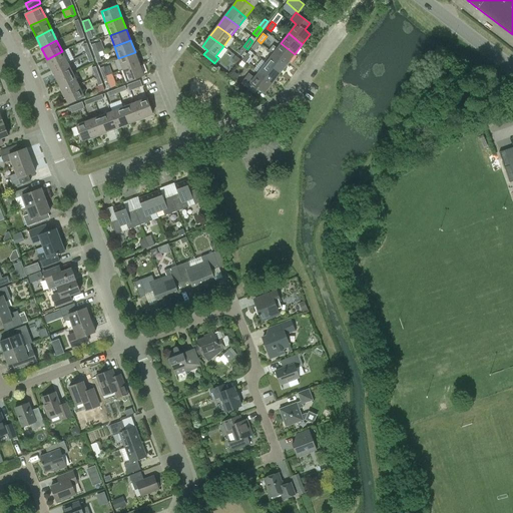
[(251,48),(254,51),(261,43),(258,40),(251,48)]
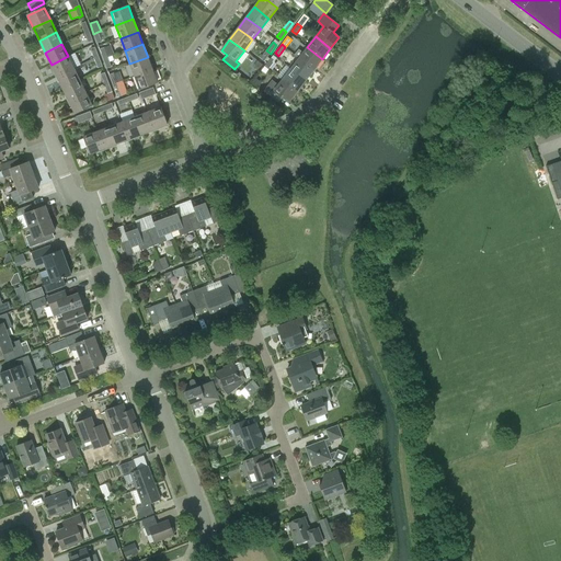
[(322,59),(307,47),(304,53),(299,49),(295,55),(299,58),(313,69),(322,59)]
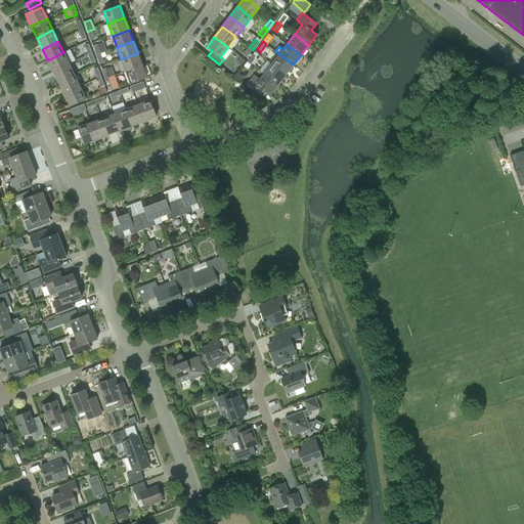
[(243,54),(247,57),(253,50),(249,47),(243,54)]
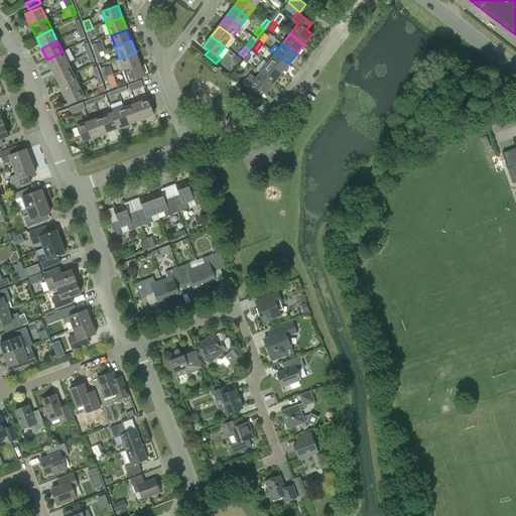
[(52,71),(68,62),(62,51),(47,59),(52,71)]
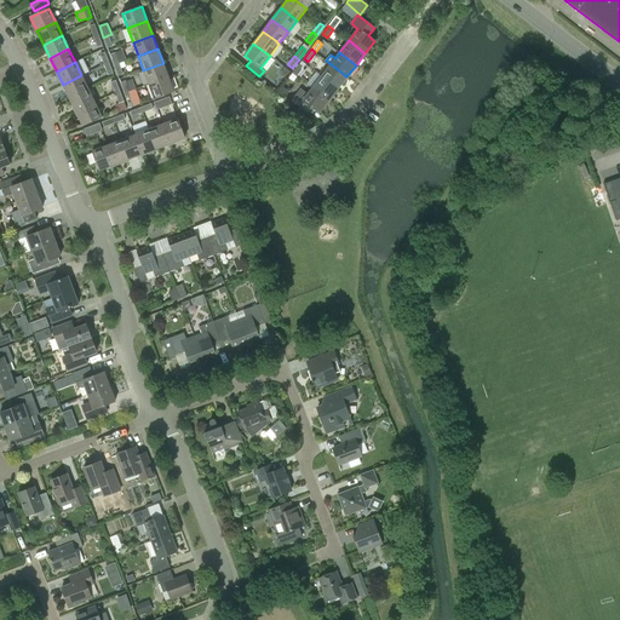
[(164,63),(143,70),(149,84),(168,76),(164,63)]
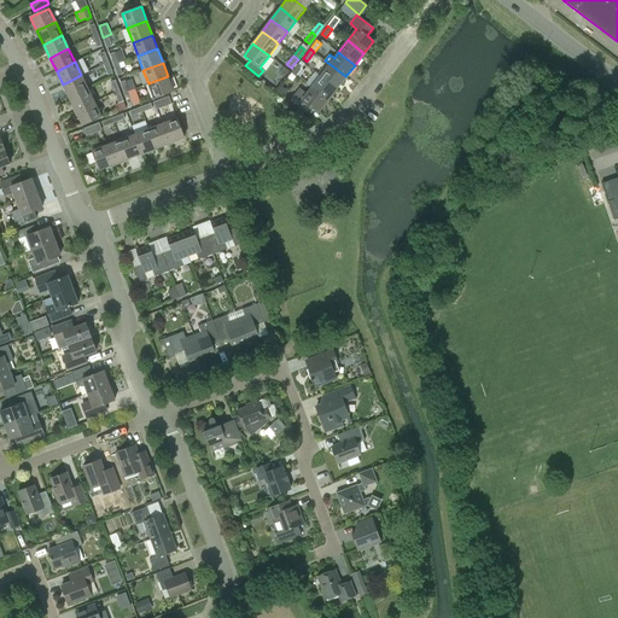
[(296,76),(303,66),(298,64),(292,73),(296,76)]
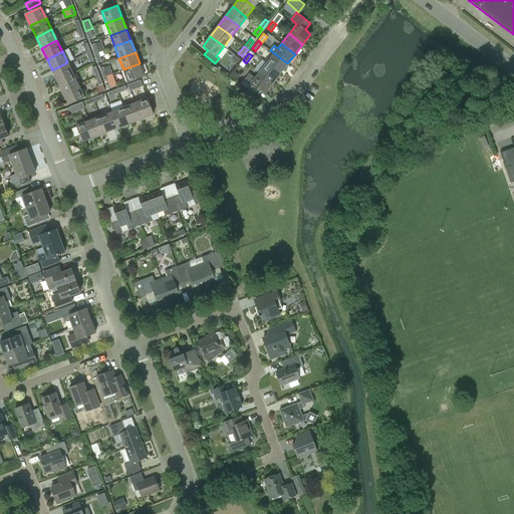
[(266,63),(280,73),(287,63),(274,53),(266,63)]
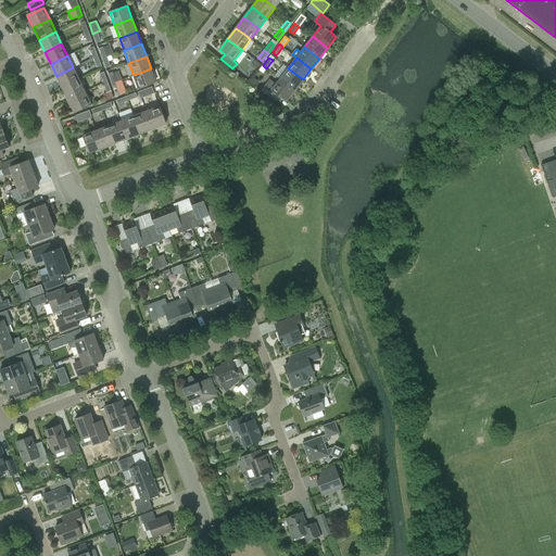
[(62,88),(79,80),(73,67),(57,76),(62,88)]
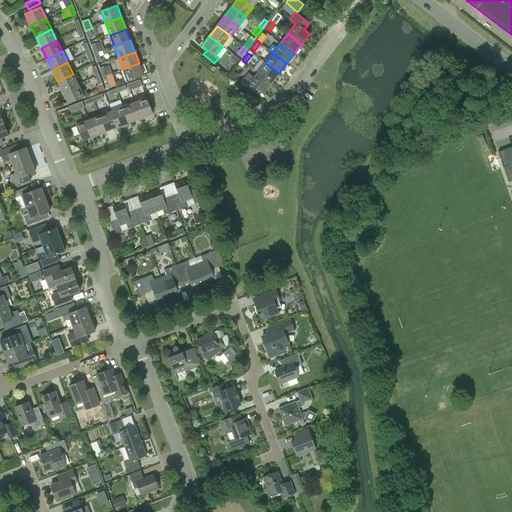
[(139,63),(123,69),(127,81),(143,75),(139,63)]
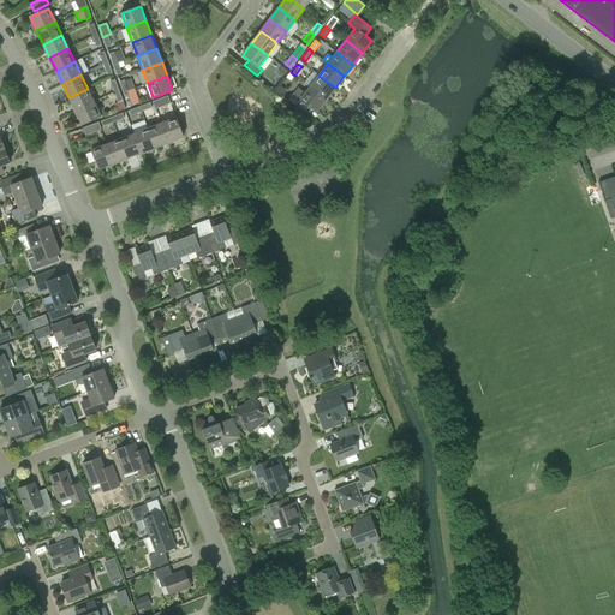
[(335,88),(318,76),(310,88),(326,100),(335,88)]
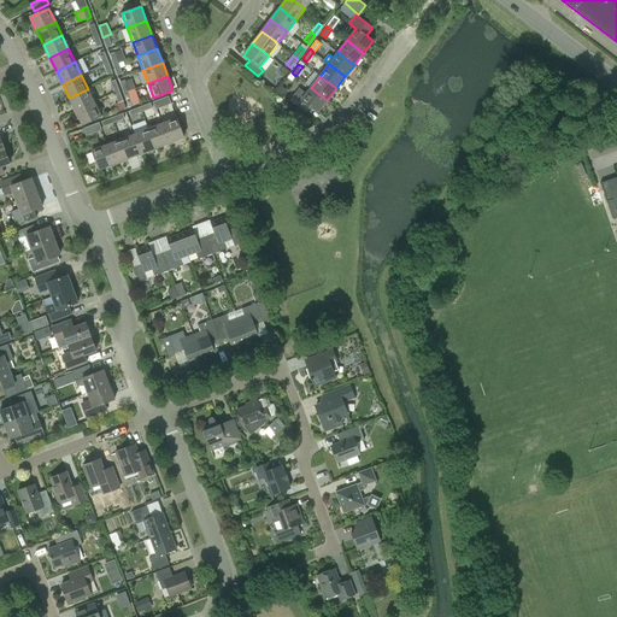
[(317,112),(327,100),(311,88),(306,93),(299,88),(289,100),(306,113),(311,107),(317,112)]
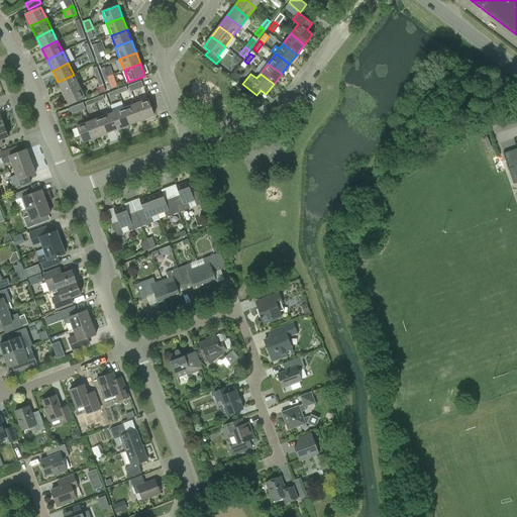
[(64,93),(79,86),(74,75),(58,82),(64,93)]
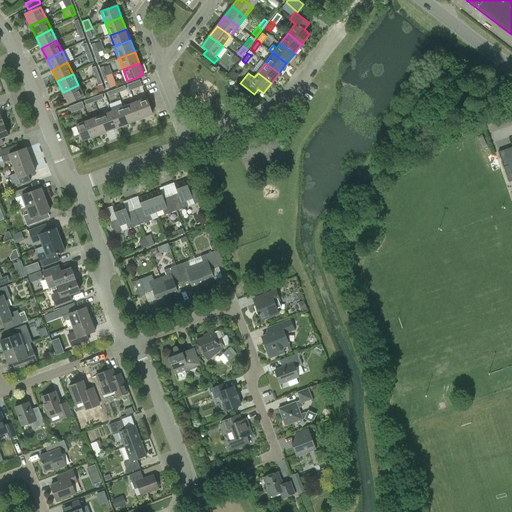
[(130,90),(142,86),(140,80),(127,84),(130,90)]
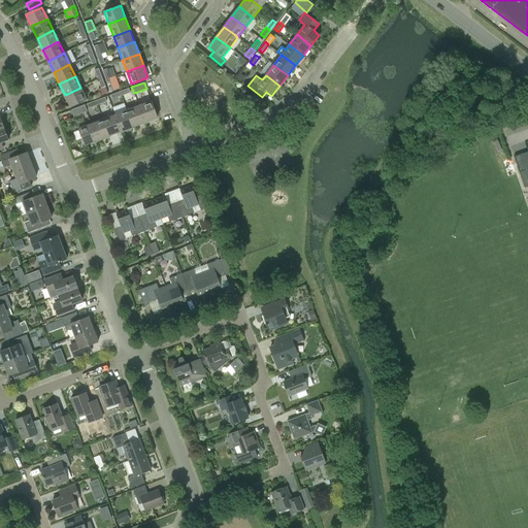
[(80,88),(65,95),(70,107),(87,99),(80,88)]
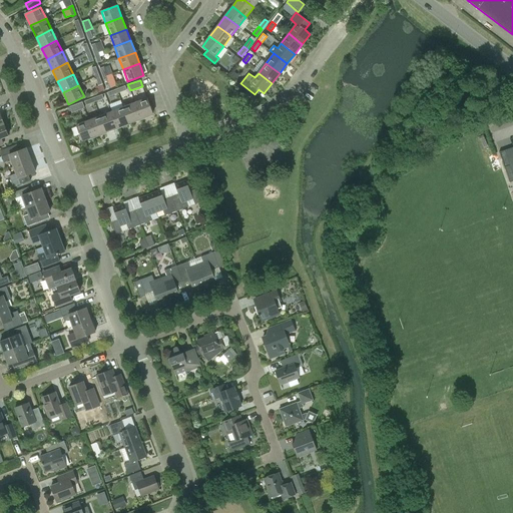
[(123,107),(129,123),(153,114),(146,98),(123,107)]
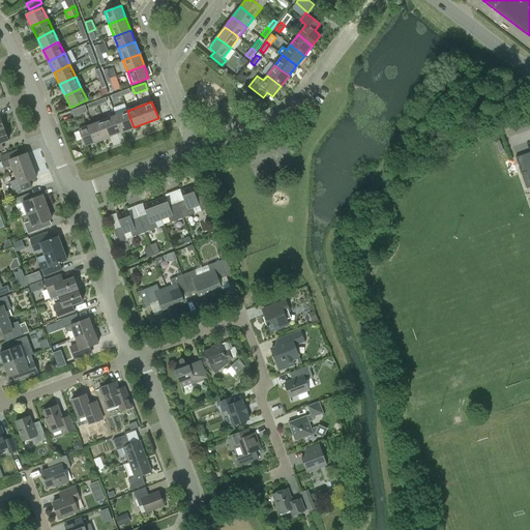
[(87,112),(85,105),(71,110),(75,116),(87,112)]
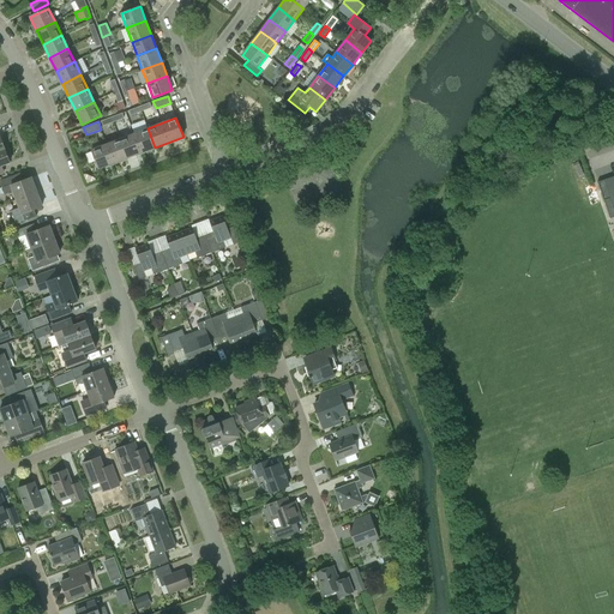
[(155,148),(148,128),(133,133),(140,152),(155,148)]
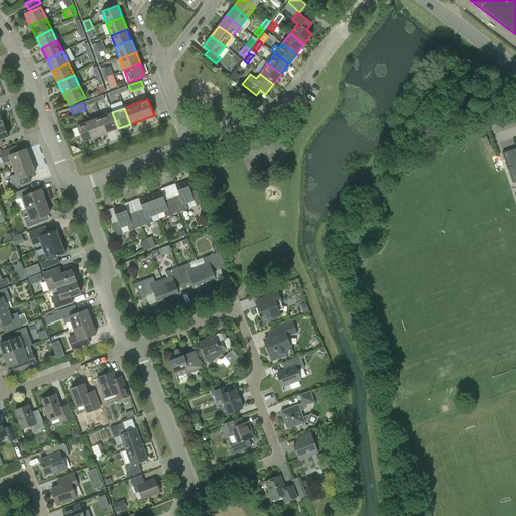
[(101,117),(107,133),(118,128),(112,112),(101,117)]
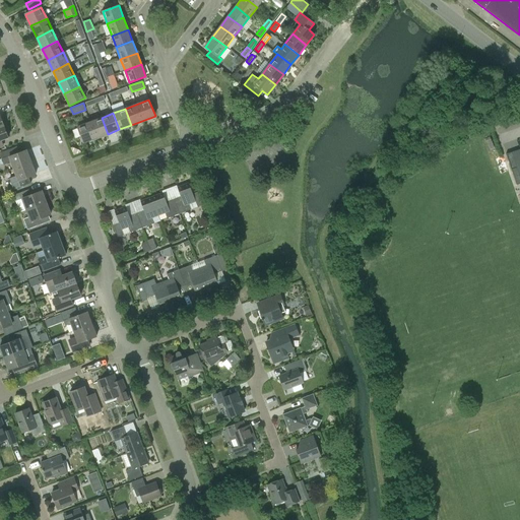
[(108,134),(102,118),(89,122),(95,138),(108,134)]
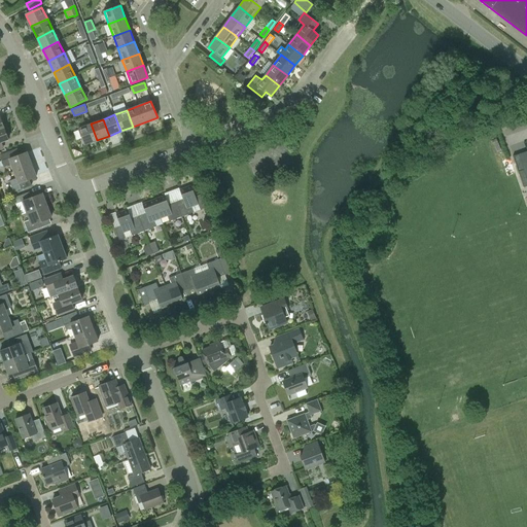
[(97,140),(91,124),(78,128),(84,144),(97,140)]
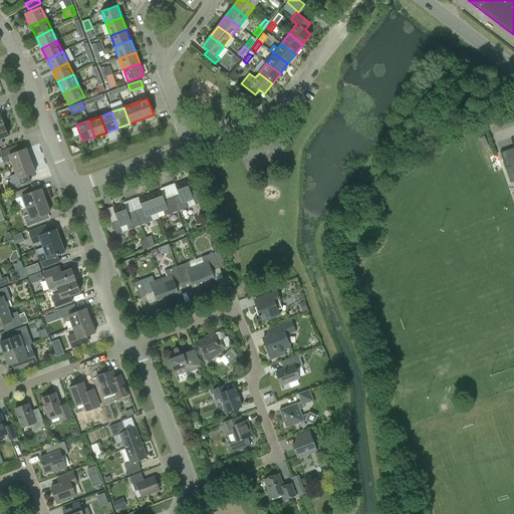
[(0,139),(8,136),(4,124),(0,126),(0,139)]
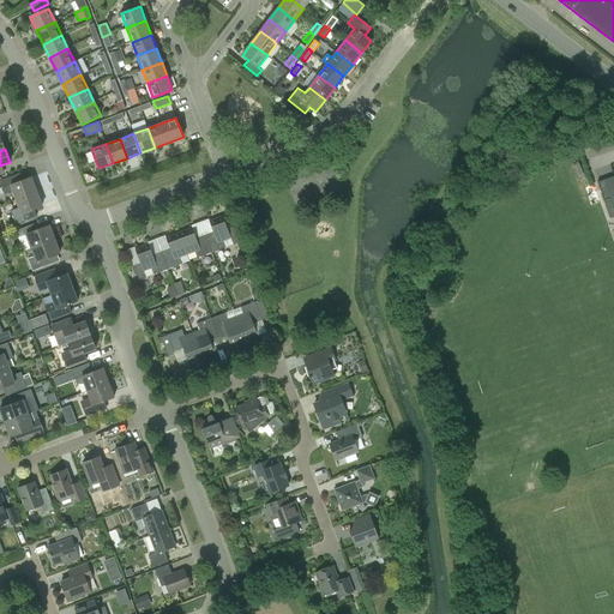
[(0,182),(5,194),(13,191),(17,199),(36,192),(31,178),(23,180),(20,173),(0,180),(0,182)]
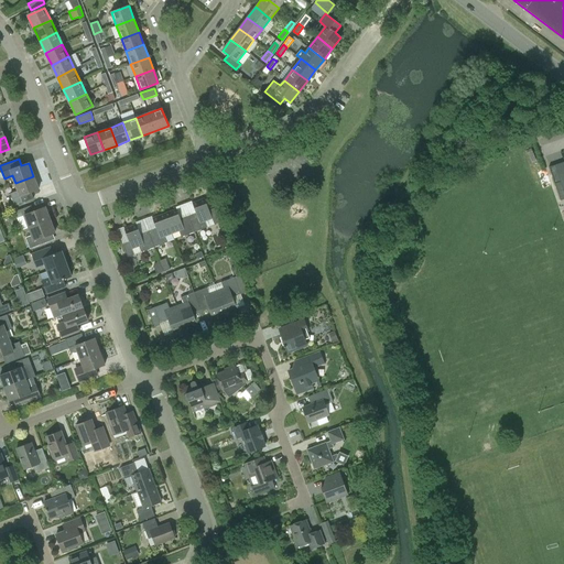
[(563,162),(550,167),(555,184),(561,201),(563,198),(563,162)]
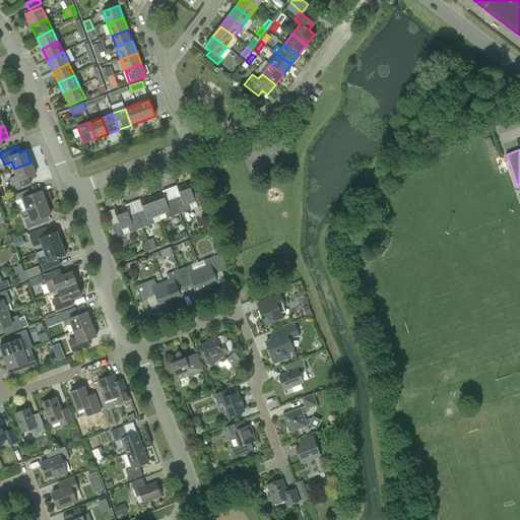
[(30,183),(28,178),(36,175),(30,163),(14,169),(16,176),(9,179),(13,190),(30,183)]
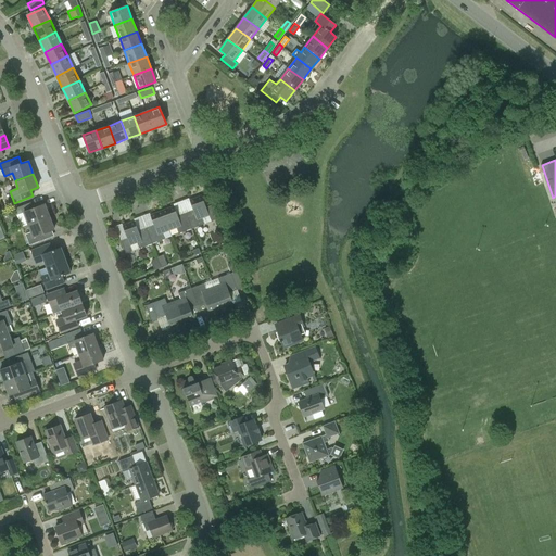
[(212,204),(206,207),(202,196),(190,200),(193,209),(185,212),(191,229),(204,224),(202,218),(209,215),(211,222),(217,219),(212,204)]
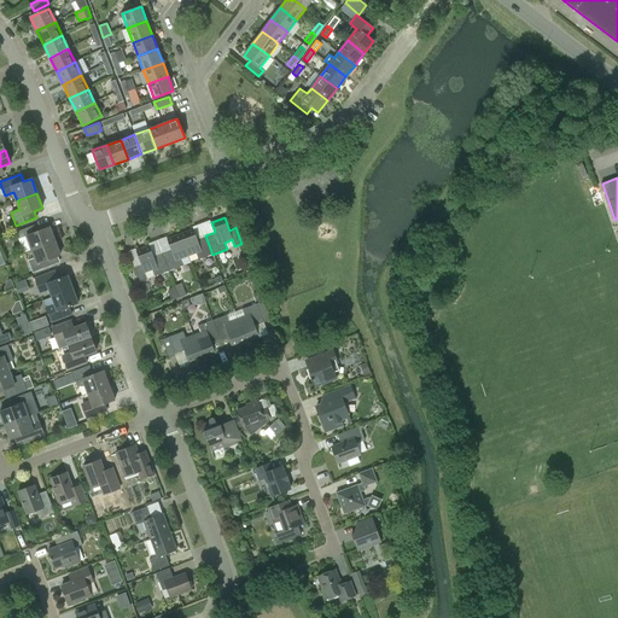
[(17,232),(19,238),(25,252),(31,250),(54,242),(50,227),(34,233),(31,226),(17,232)]
